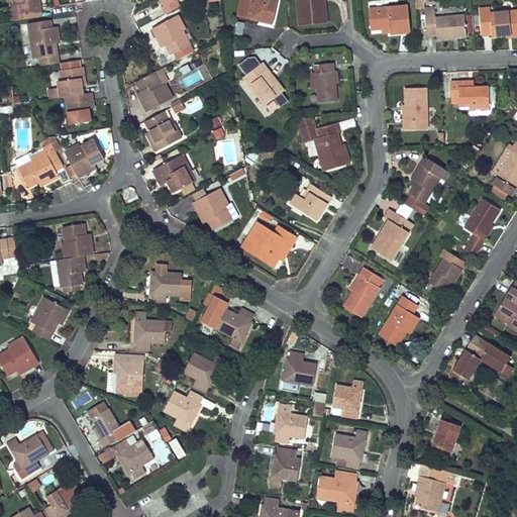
[(13,20),(42,16),(40,7),(39,0),(38,0),(35,1),(34,0),(12,0),(13,4),(11,4),(13,20)]
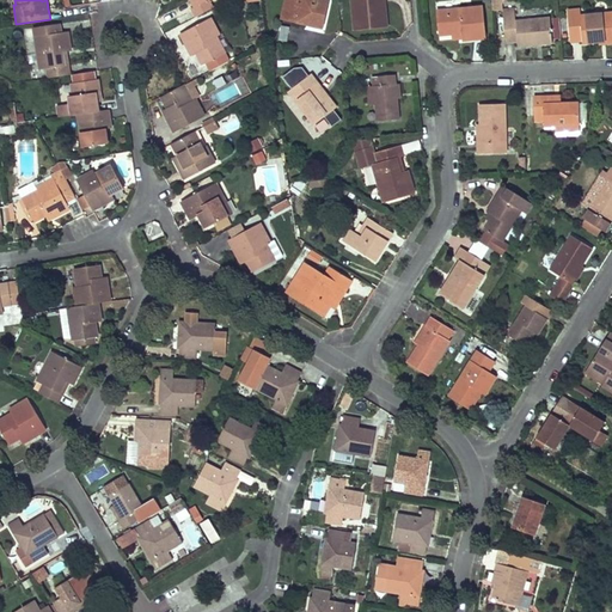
[(190,0),(195,7),(191,8),(196,17),(213,8),(208,0),(190,0)]
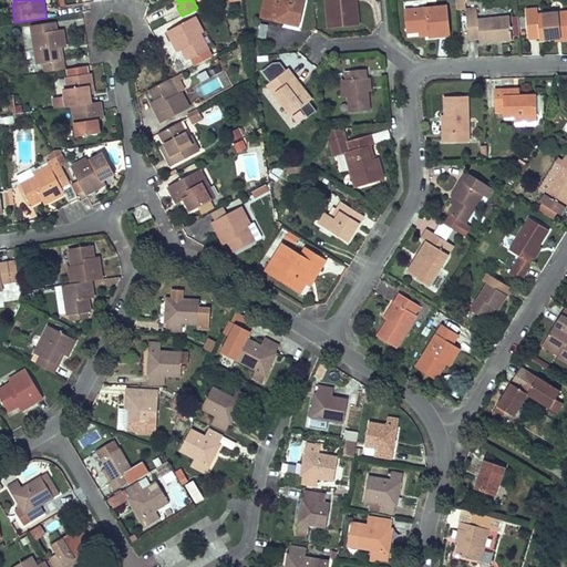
[(266,0),(263,17),(300,26),(306,1),(298,0),(266,0)]
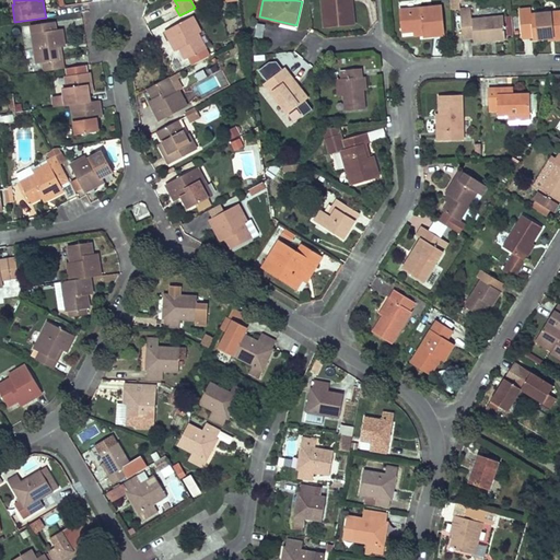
[(352,0),(321,0),(324,28),(351,25),(349,3),(353,3),(352,0)]
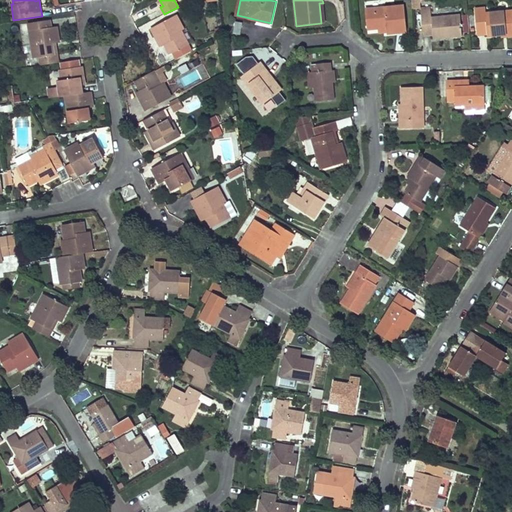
[(447,37),(462,36),(461,15),(432,17),(431,7),(422,8),(420,0),(413,0),(414,9),(421,9),(423,35),(433,34),(434,39),(447,37)]
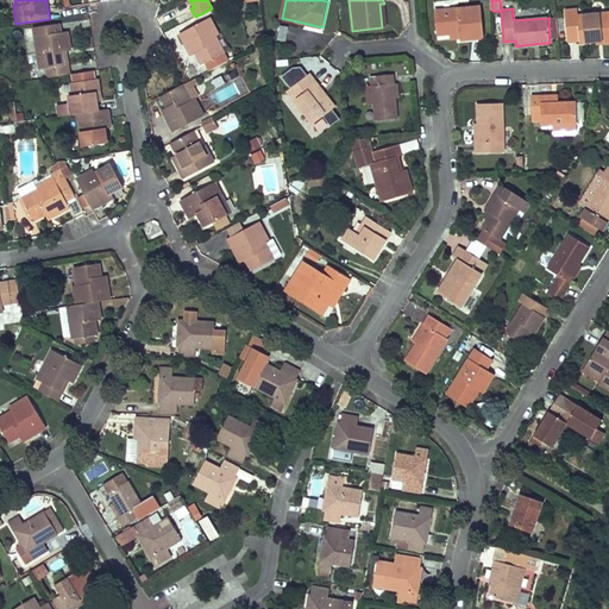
[(471,38),(484,37),(481,7),(435,12),(438,35),(451,33),(460,32),(460,37),(462,39),(471,38)]
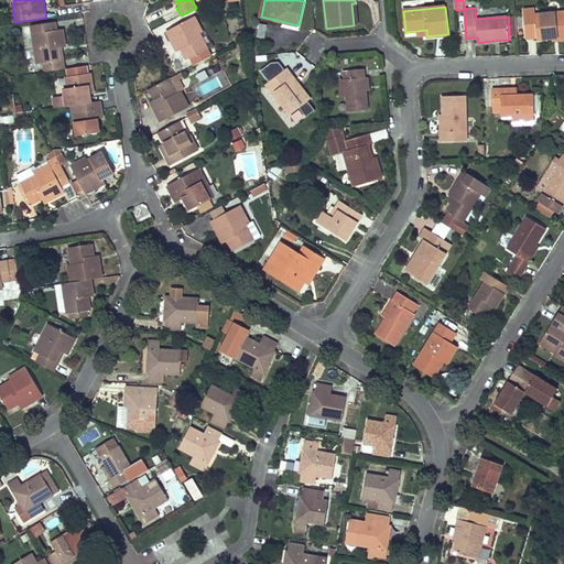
[(523,9),(527,39),(537,38),(537,40),(553,38),(557,38),(557,40),(563,38),(563,10),(535,13),(534,8),(523,9)]
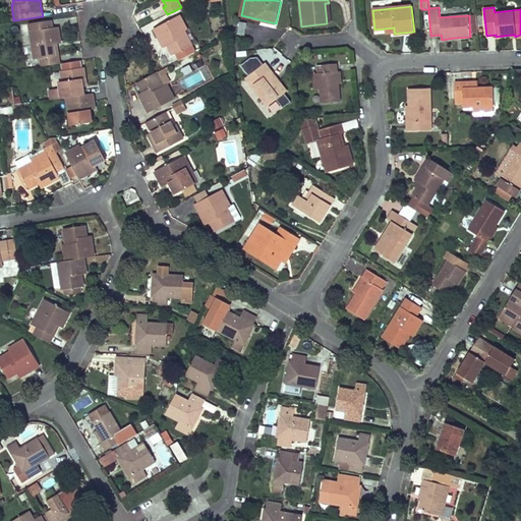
[(179,15),(154,29),(162,44),(166,42),(168,45),(173,55),(176,53),(180,60),(195,52),(184,32),(187,30),(179,15)]
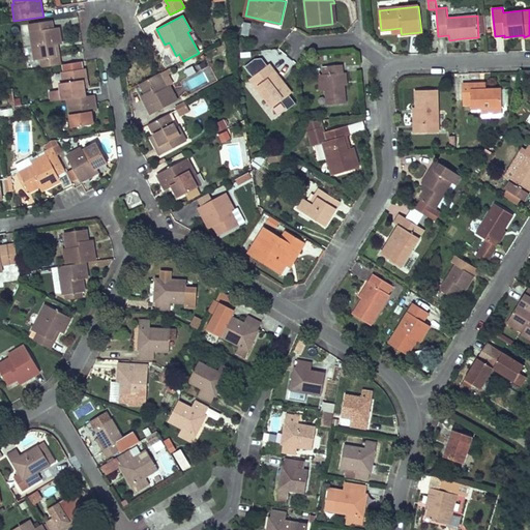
[(29,24),(30,31),(54,28),(52,20),(29,24)]
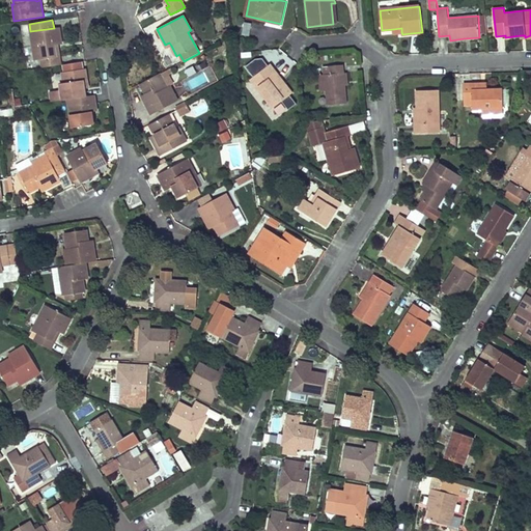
[(243,22),(241,34),(249,36),(251,23),(243,22)]
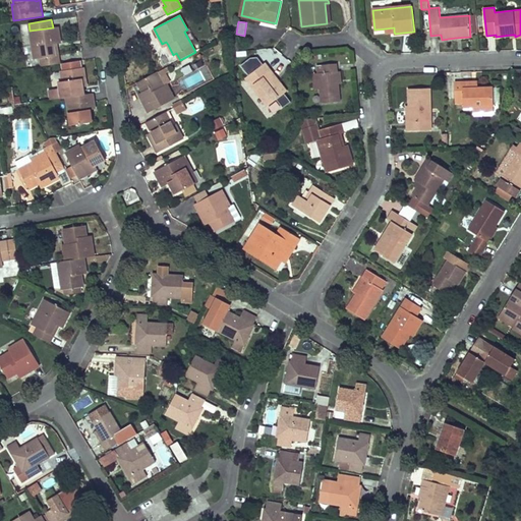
[(53,27),(30,31),(35,59),(41,58),(42,66),(60,63),(58,54),(55,55),(54,44),(57,44),(61,43),(60,39),(58,26),(53,27)]
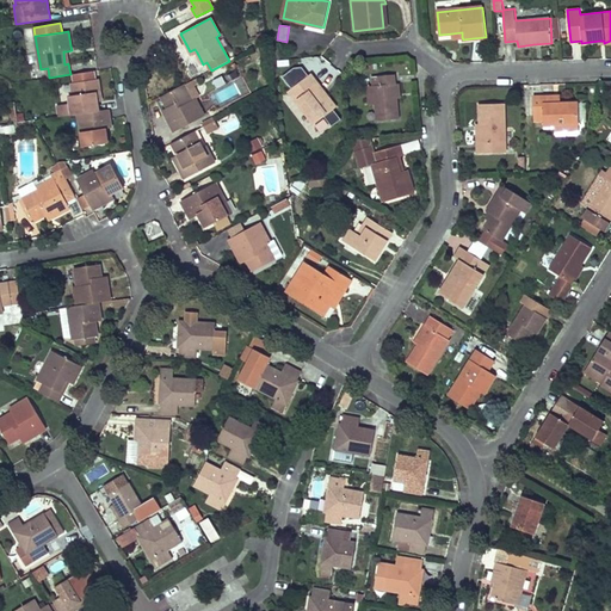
[(279,60),(278,47),(269,48),(270,61),(279,60)]
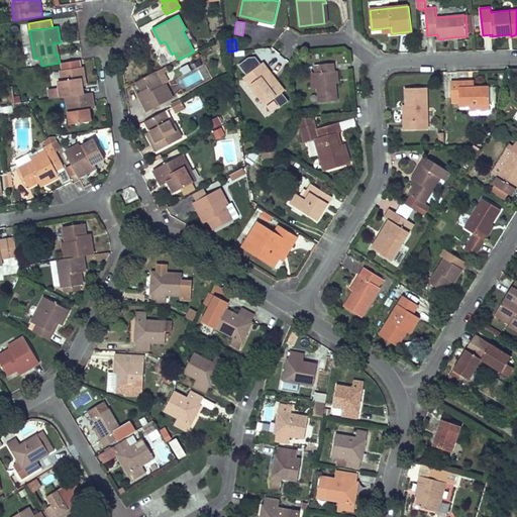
[(63,70),(61,71),(62,81),(59,81),(60,88),(48,89),(49,99),(66,96),(83,94),(82,87),(81,79),(85,78),(83,68),(81,68),(80,60),(62,62),(63,70)]
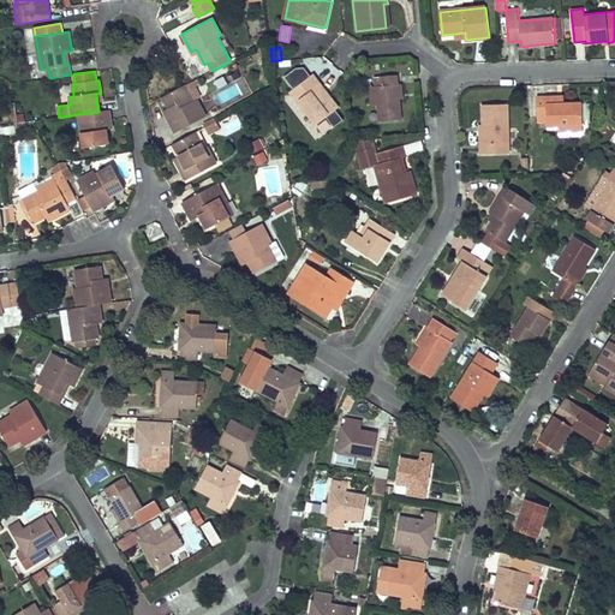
[(297,101),(316,125),(339,108),(329,95),(327,96),(318,87),(321,84),(312,75),(290,93),(297,101)]
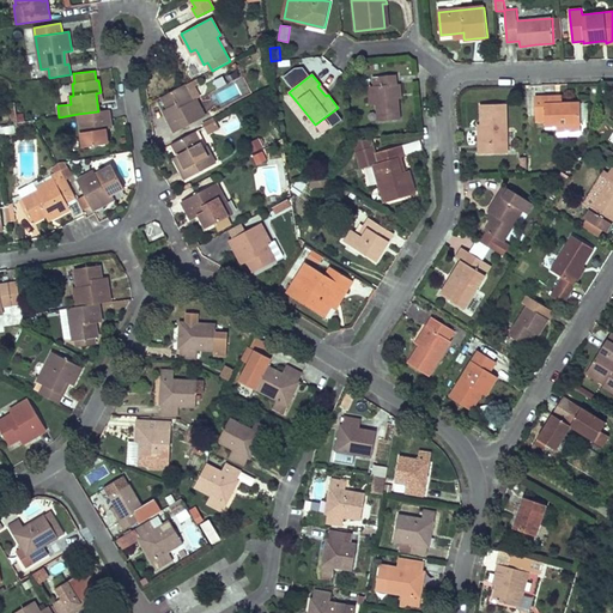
[(378,122),(400,120),(399,98),(396,84),(396,74),(374,77),(375,86),(376,104),(378,122)]
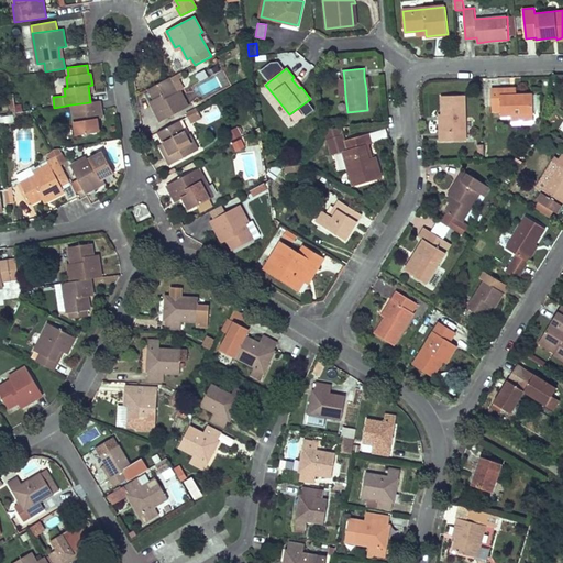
[(202,95),(230,86),(225,73),(198,83),(202,95)]
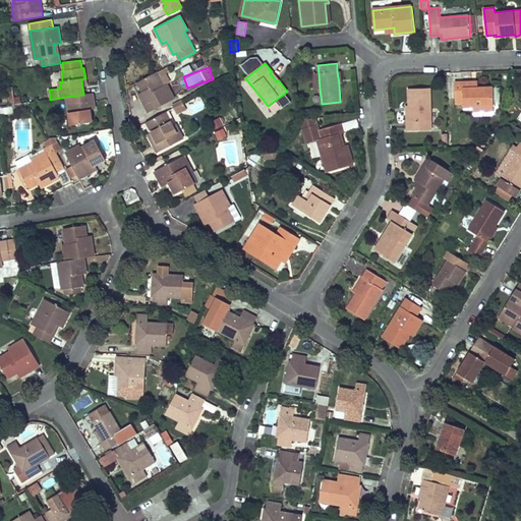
[(157,72),(164,85),(167,84),(170,82),(163,69),(157,72)]
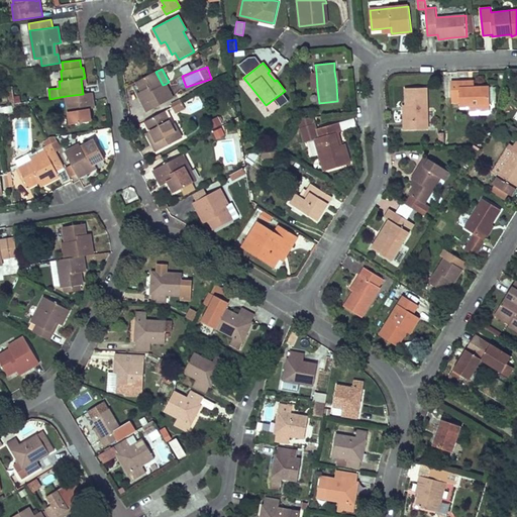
[(143,104),(147,112),(173,98),(166,84),(163,85),(156,72),(136,82),(141,91),(143,95),(139,97),(143,104)]
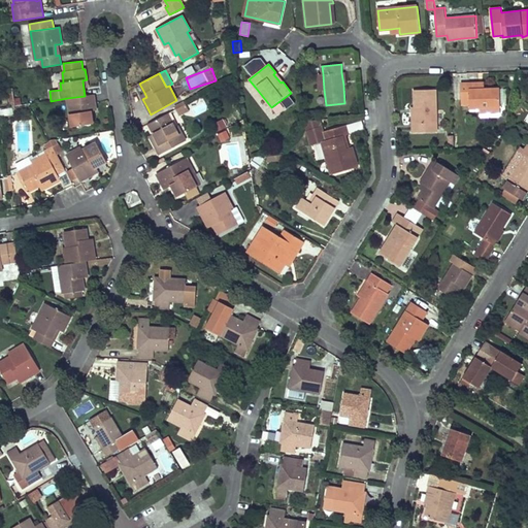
[(255,87),(249,79),(242,84),(249,92),(255,87)]
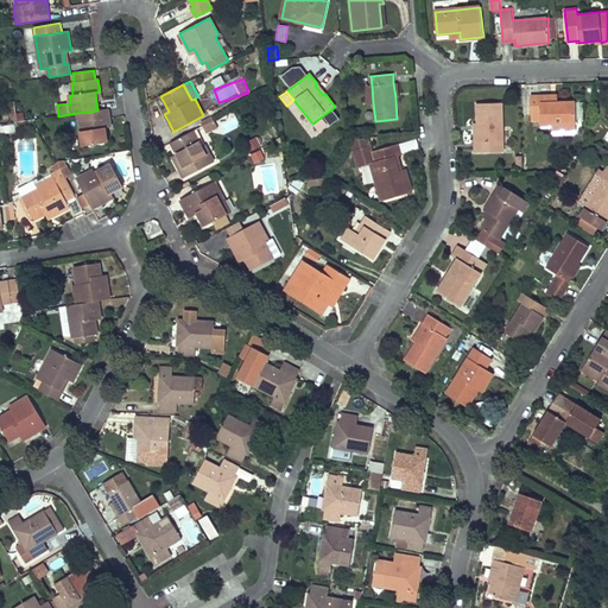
[(552,125),(576,125),(576,102),(557,102),(552,102),(551,95),(531,96),(531,115),(540,115),(542,126),(552,125)]
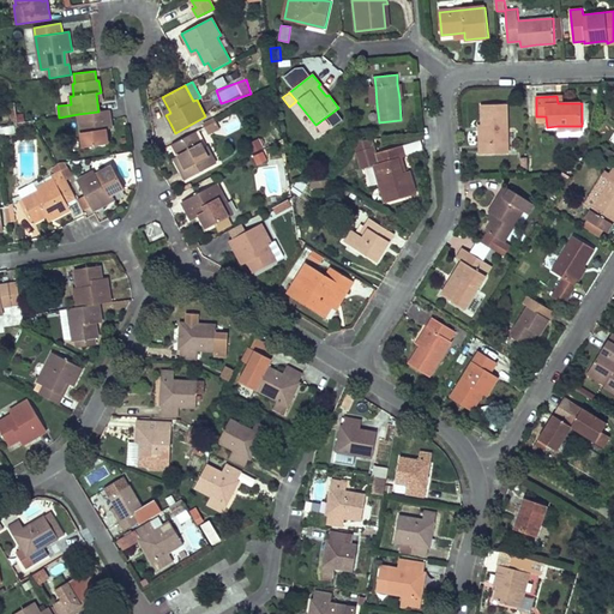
[(479,145),(480,155),(509,154),(507,104),(481,106),(482,125),(483,145),(479,145)]
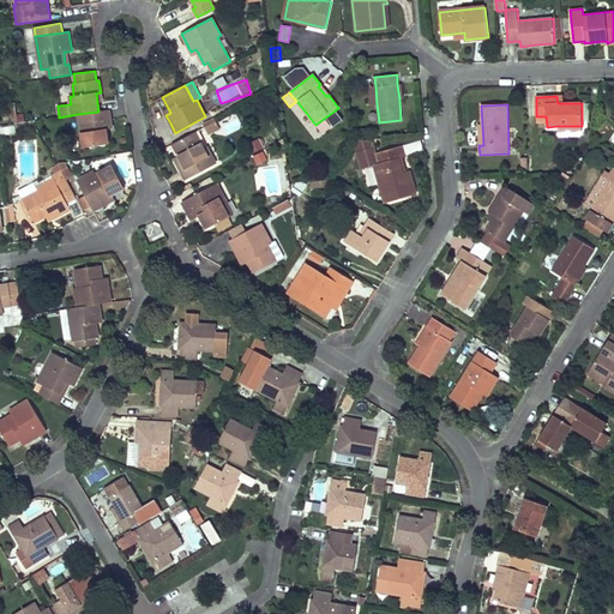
[(109,110),(98,112),(78,114),(83,148),(108,144),(106,133),(103,133),(103,130),(112,128),(110,121),(109,110)]
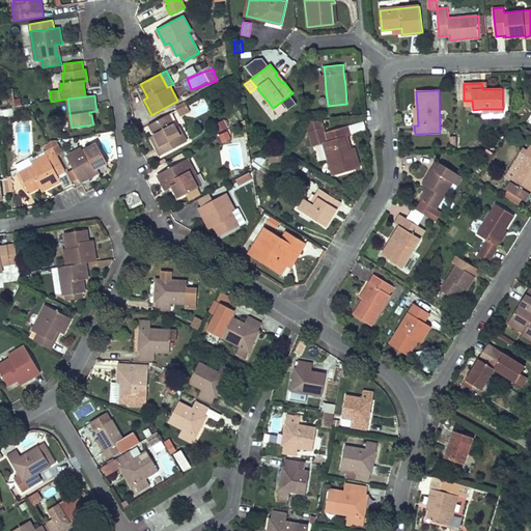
[(177,117),(190,112),(186,104),(174,109),(177,117)]
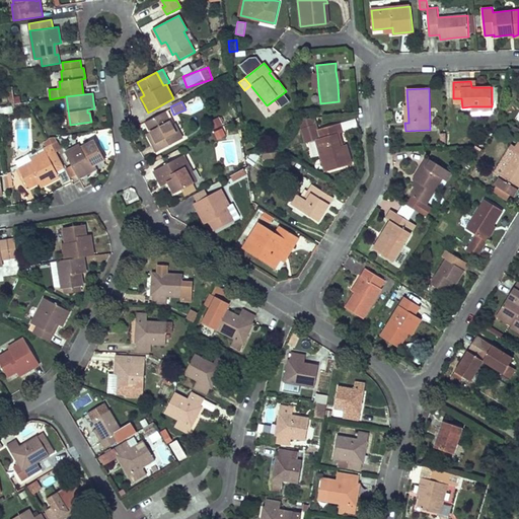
[(157,152),(182,139),(174,124),(172,126),(165,112),(146,122),(151,132),(153,136),(149,138),(152,144),(157,152)]
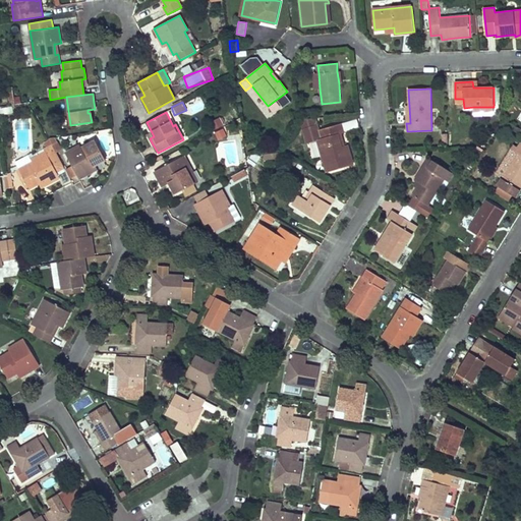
[(308,143),(317,140),(327,172),(353,165),(348,146),(344,147),(342,147),(338,134),(341,133),(344,132),(342,123),(319,130),(314,118),(301,119),(308,143)]
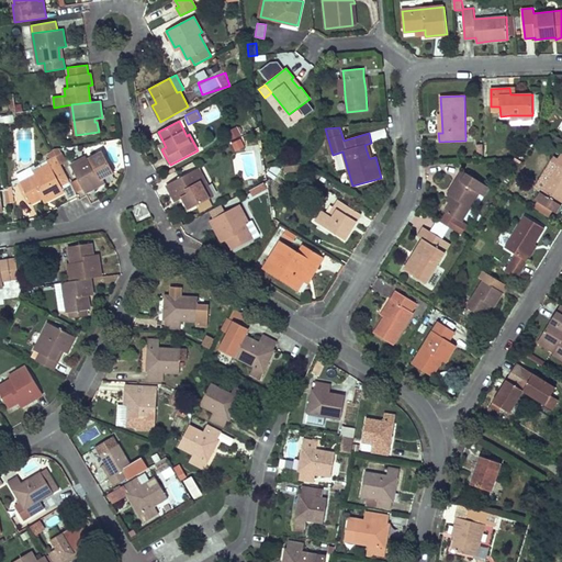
[(234,145),(237,150),(245,147),(242,141),(234,145)]
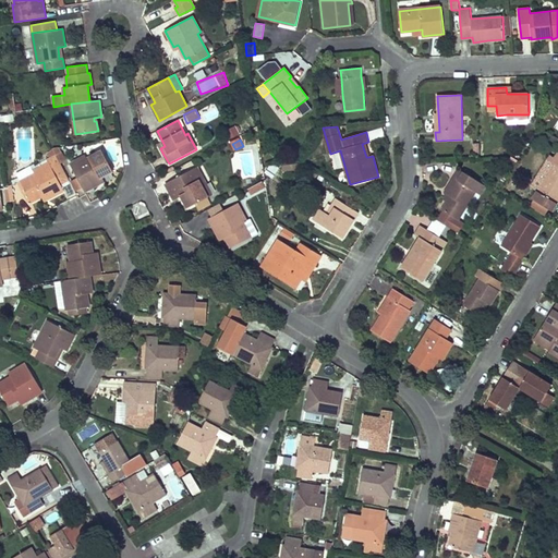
[(86,156),(70,164),(76,176),(82,186),(85,192),(100,183),(98,179),(102,177),(113,171),(102,150),(87,158),(86,156)]
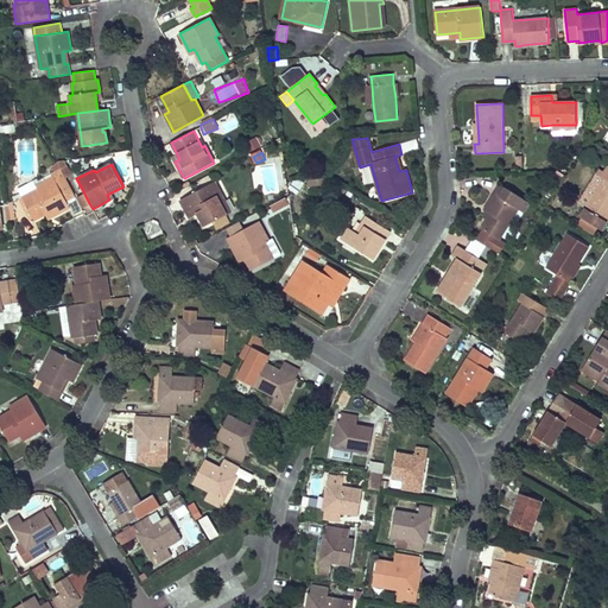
[(264,194),(279,192),(277,164),(260,165),(264,194)]
